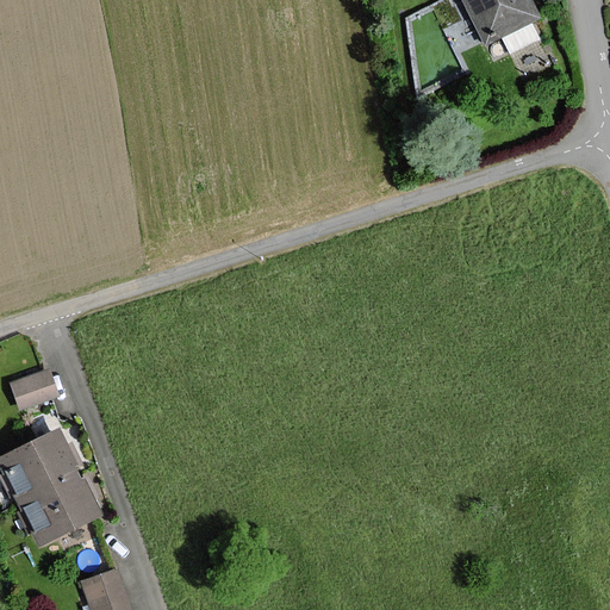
[(529,0),(460,0),(481,42),(537,16),(529,0)]
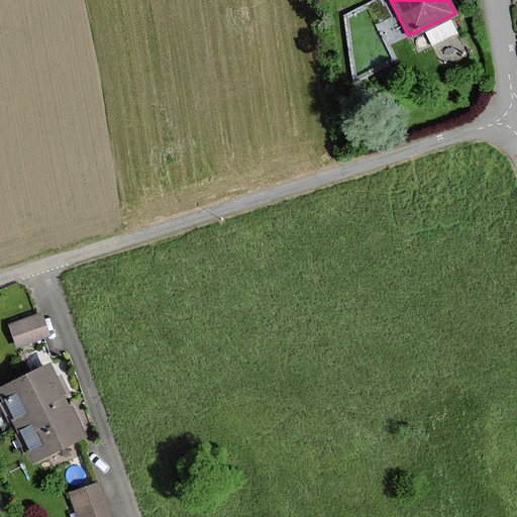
[(39,315),(9,326),(17,347),(47,337),(39,315)]
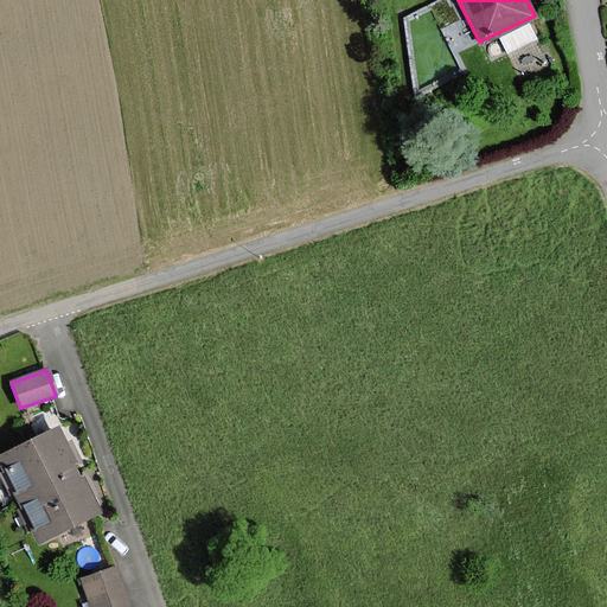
[(0,455),(0,468),(17,500),(76,472),(55,428),(0,455)]
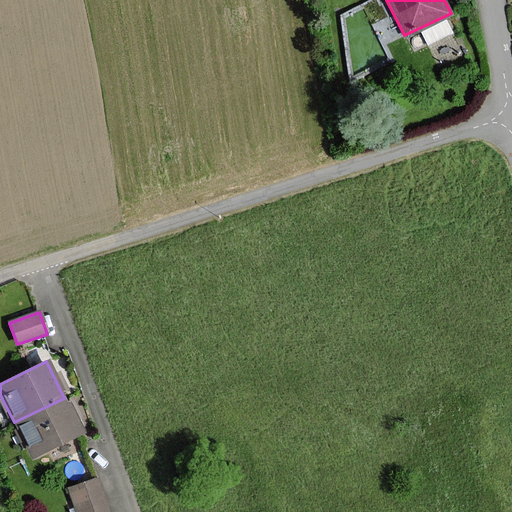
[(31,459),(82,434),(64,398),(14,422),(31,459)]
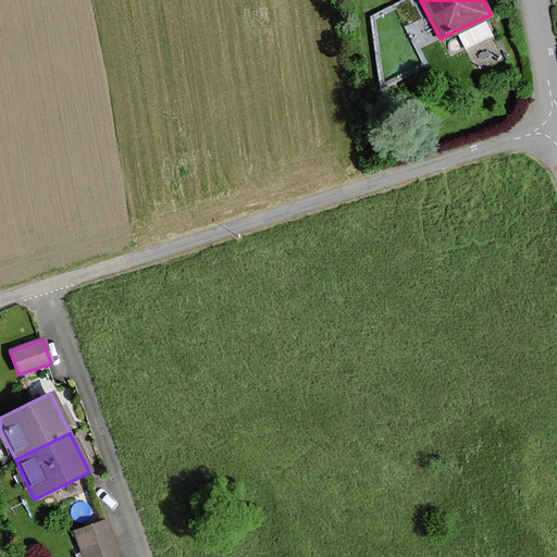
[(119,556),(107,520),(75,531),(84,556),(119,556)]
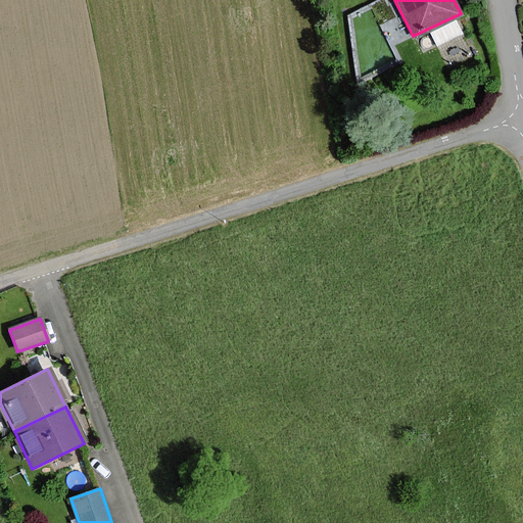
All buildings are outlined.
